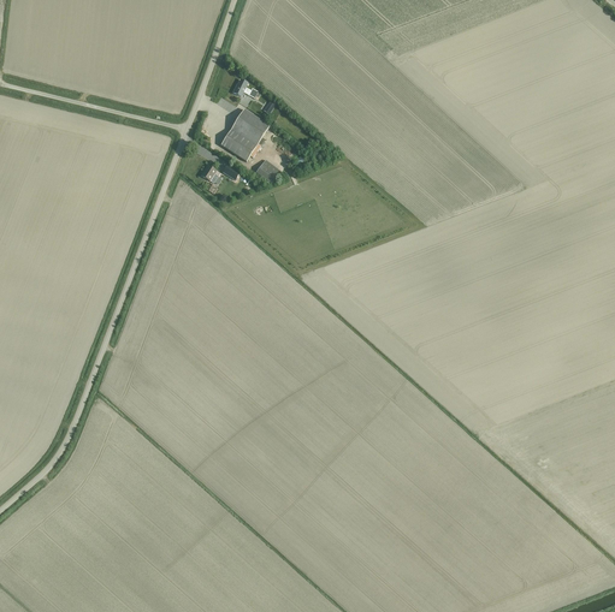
[(252,87),(250,89),(244,85),(247,82),(240,78),(235,87),(235,85),(232,90),(240,95),(242,90),(253,96),(256,89),(252,87)]
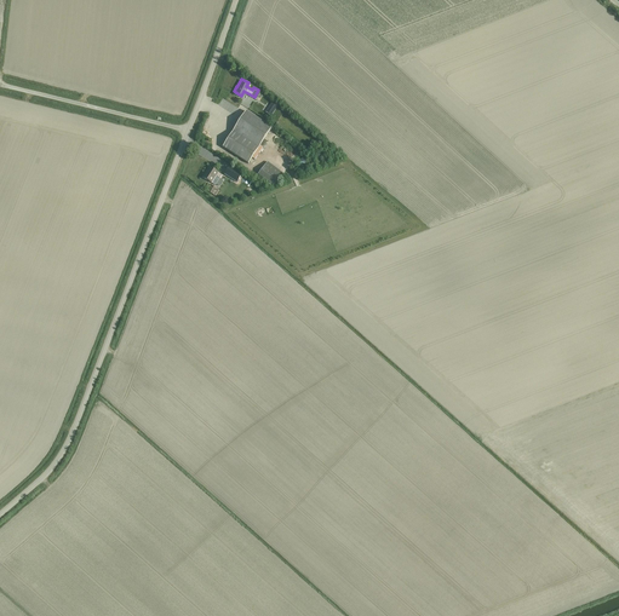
[(222,144),(247,161),(270,125),(245,108),(222,144)]
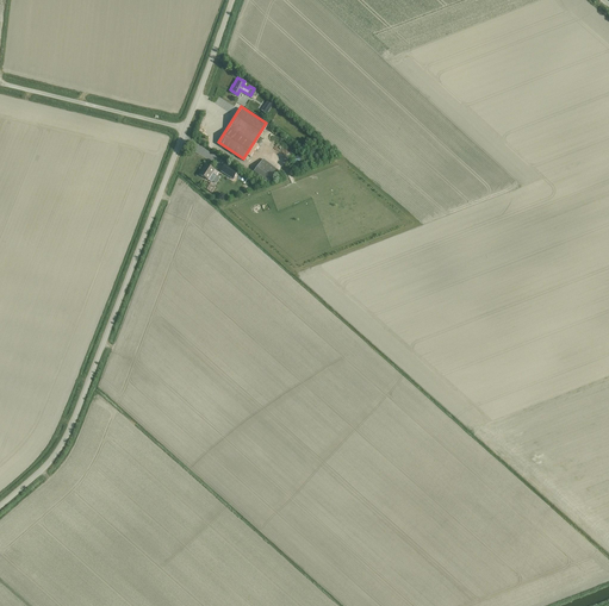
[(253,169),(268,180),(278,168),(262,156),(253,169)]
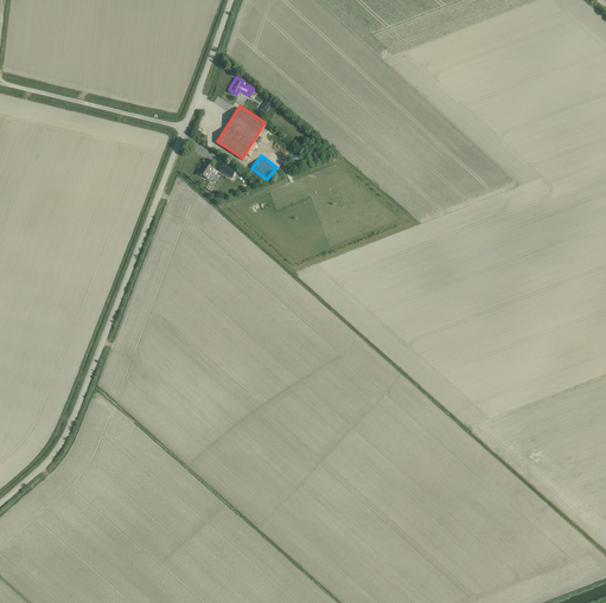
[(218,168),(231,177),(236,168),(223,160),(218,168)]
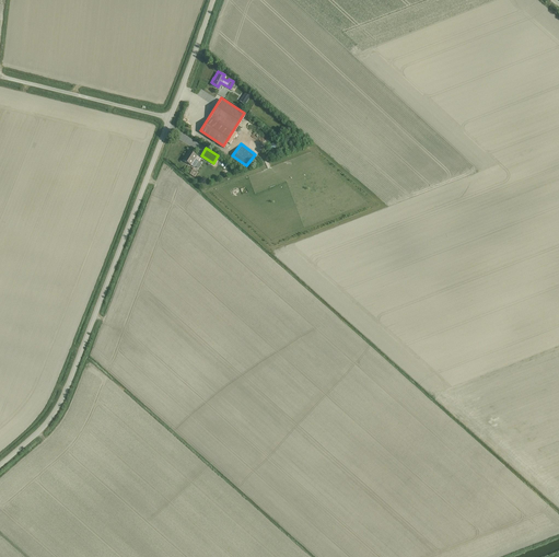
[(194,157),(197,159),(199,157),(188,149),(183,158),(189,163),(194,157)]
